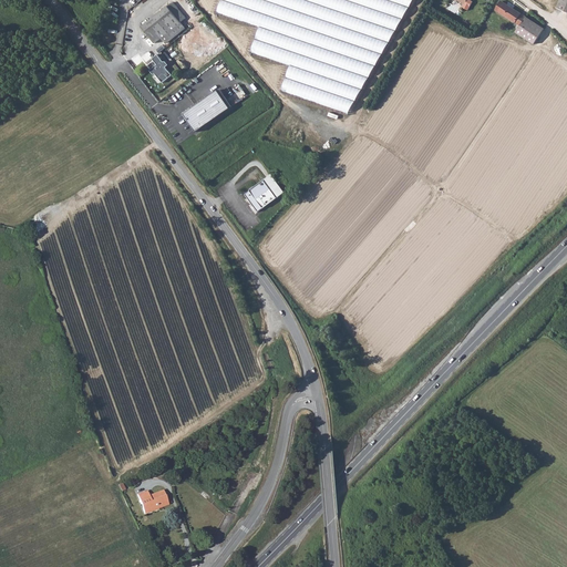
[(219,0),(216,12),(258,27),(250,53),(288,65),(280,91),(347,112),(410,0),(219,0)]
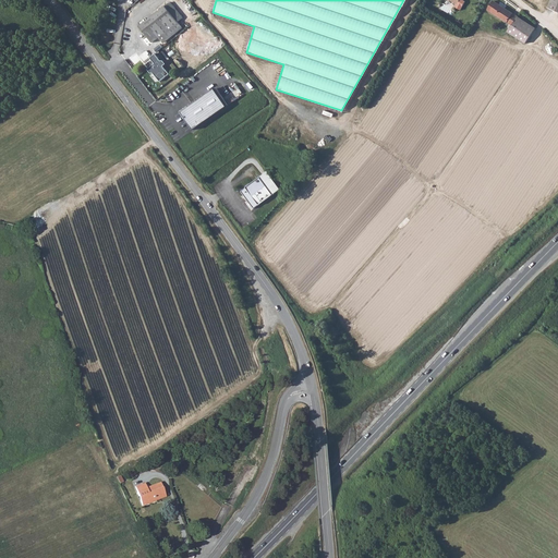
[(557,12),(557,0),(550,0),(548,7),(557,12)]
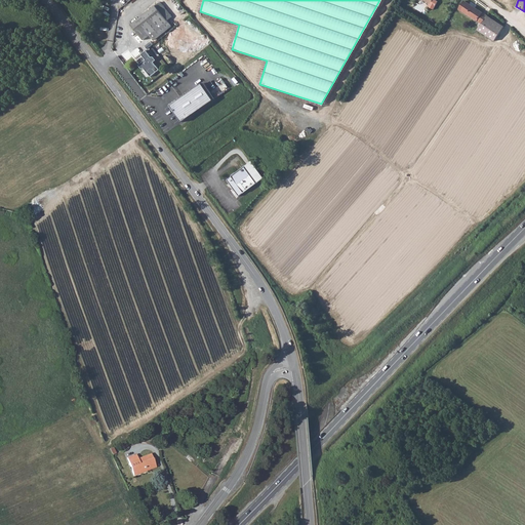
[(459,9),(482,25),(478,31),(494,41),(503,27),(465,1),(459,9)]
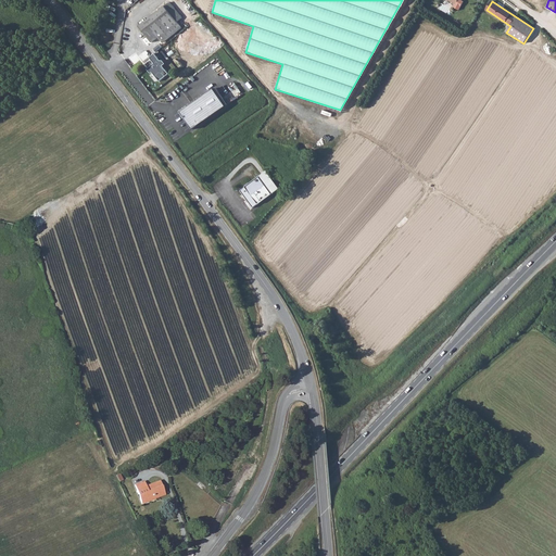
[(148,38),(154,33),(159,37),(177,22),(181,19),(169,3),(140,27),(148,38)]
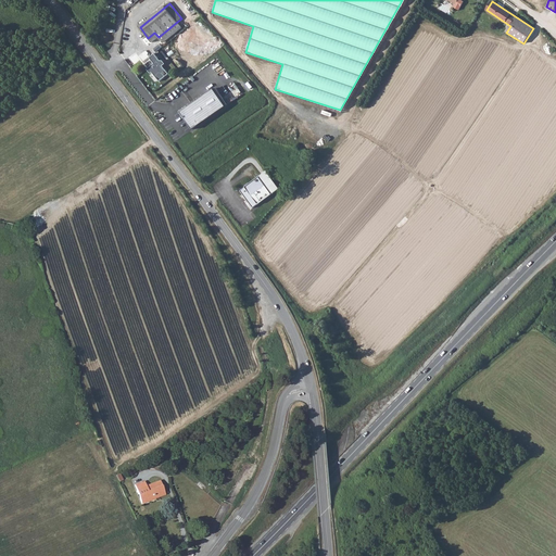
[(207,26),(203,20),(197,26),(201,32),(207,26)]
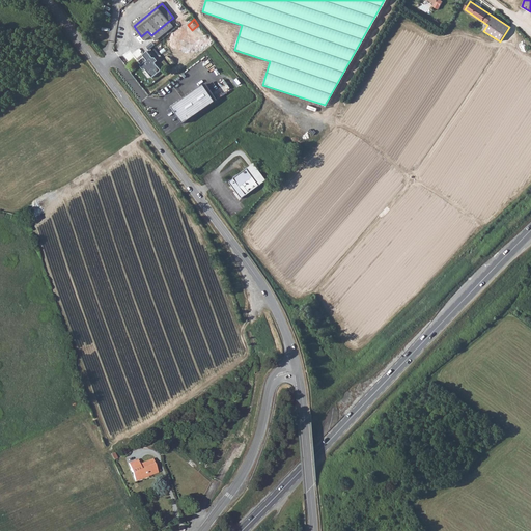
[(180,26),(162,42),(168,49),(174,44),(176,47),(183,42),(180,38),(187,33),(180,26)]
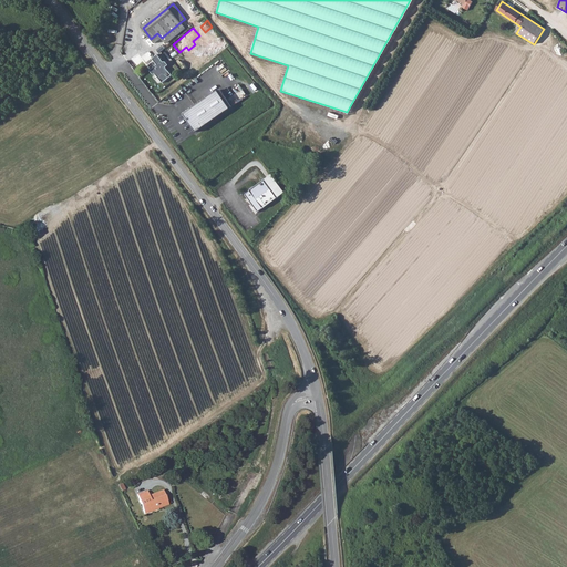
[(151,39),(155,43),(162,38),(157,33),(151,39)]
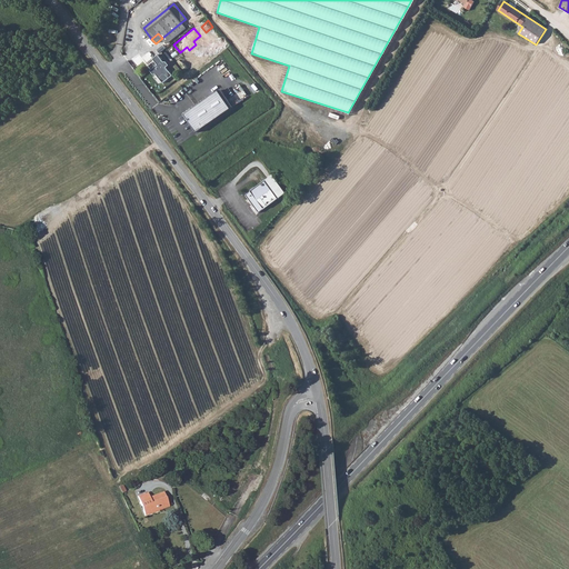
[(226,46),(221,38),(215,41),(219,50),(226,46)]
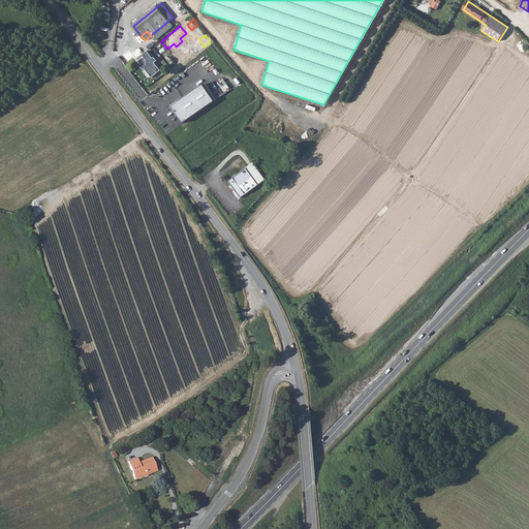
[(141,66),(143,69),(146,69),(152,78),(160,70),(154,63),(157,61),(155,58),(152,58),(147,52),(143,55),(144,56),(144,62),(144,63),(141,66)]
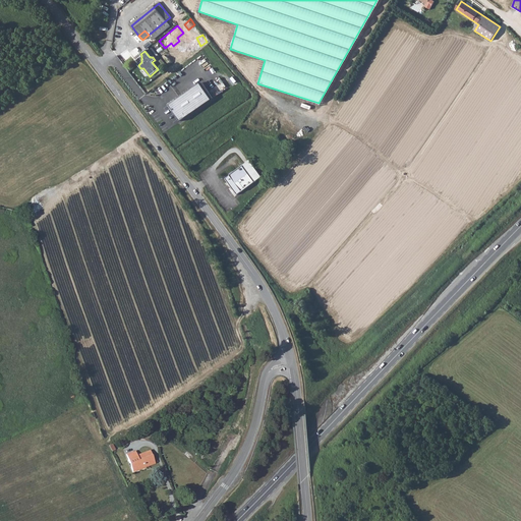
[(199,84),(169,107),(181,123),(212,101),(199,84)]
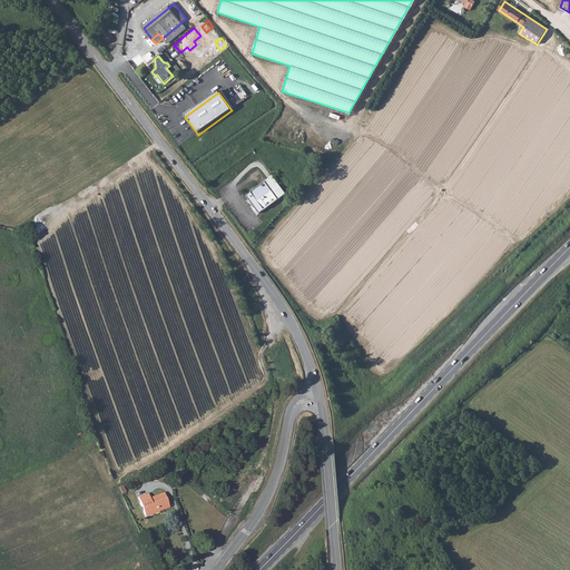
[(414,183),(431,192),(438,179),(421,169),(414,183)]
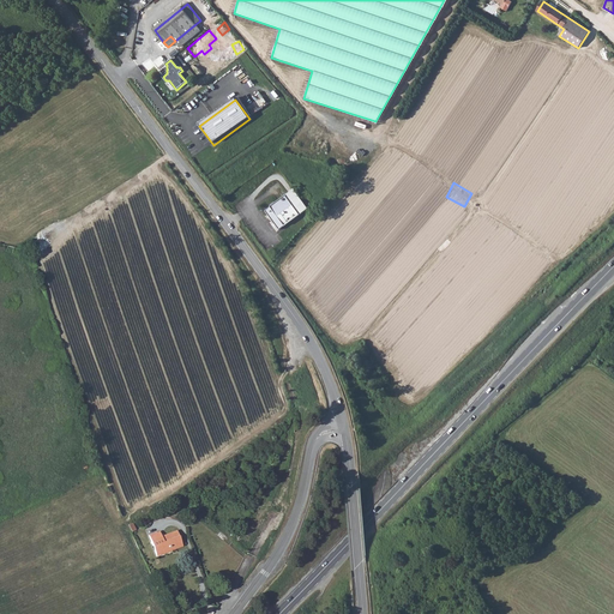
[(293,190),(265,210),(278,230),(307,209),(293,190)]
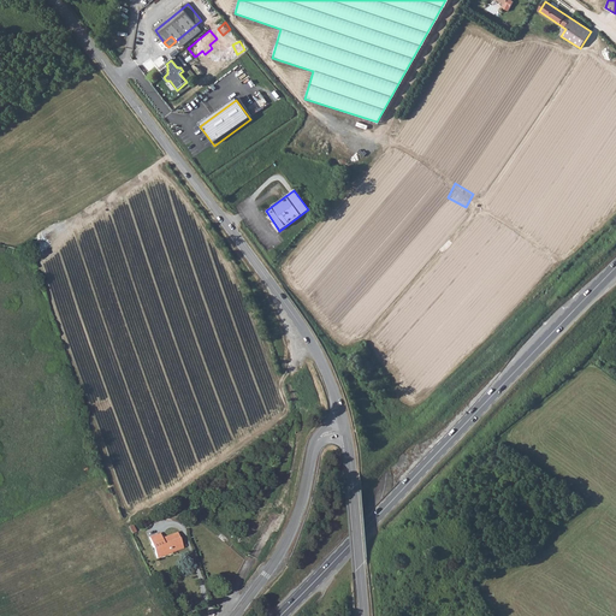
[(149,537),(157,558),(171,554),(171,552),(182,548),(177,532),(161,538),(160,533),(149,537)]
